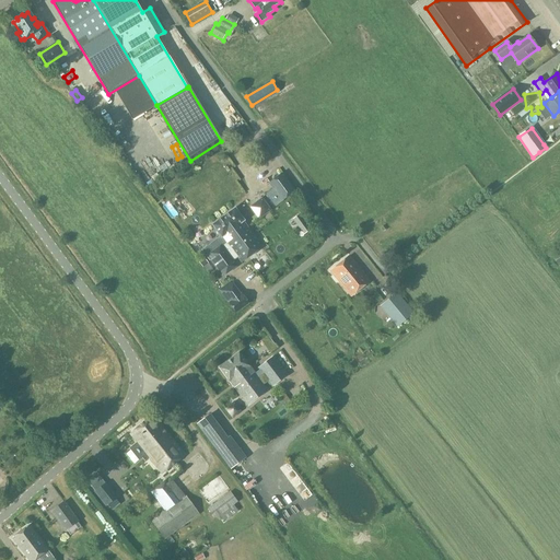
[(293,194),(281,176),(280,175),(269,184),(282,201),(293,194)]
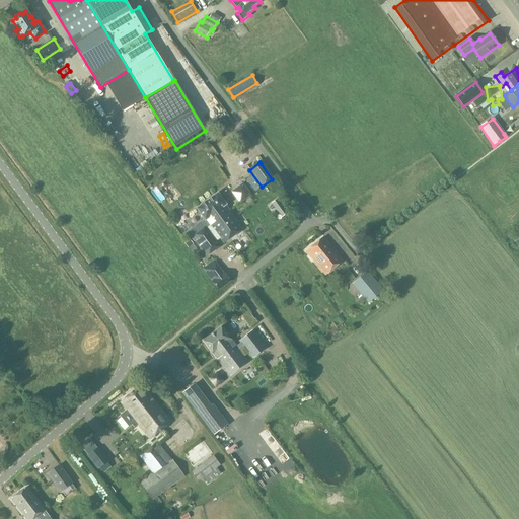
[(238,200),(248,195),(241,180),(231,186),(238,200)]
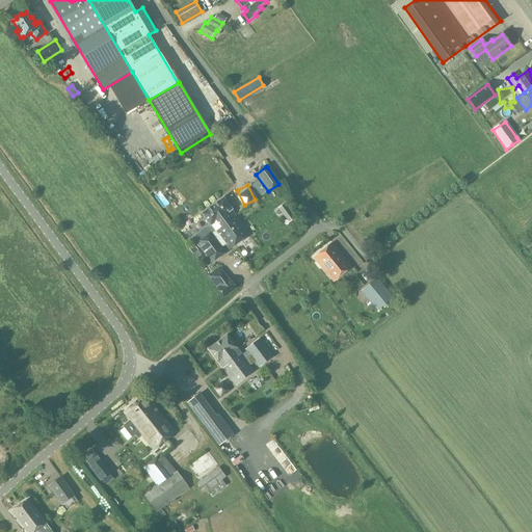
[(210,227),(212,225),(217,232),(213,235),(212,234),(211,234),(207,228),(195,236),(200,243),(198,244),(211,261),(214,260),(215,262),(225,253),(222,247),(225,244),(230,248),(248,235),(231,211),(233,210),(223,197),(202,214),(210,227)]
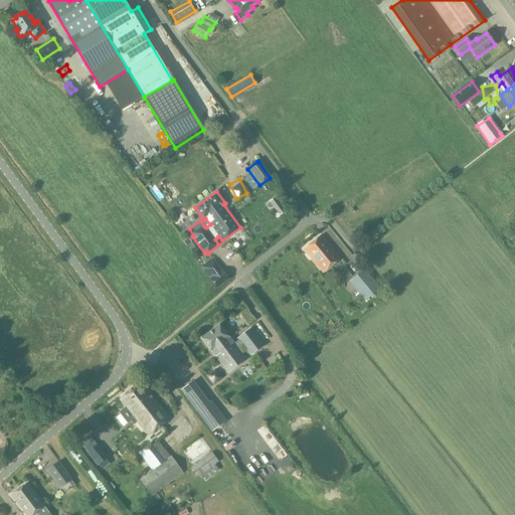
[(288,209),(278,196),(271,201),(280,214),(288,209)]
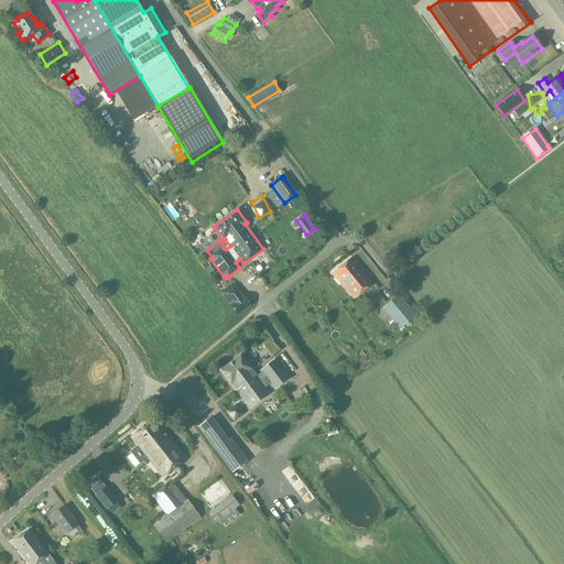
[(354,299),(372,283),(351,258),(333,273),(354,299)]
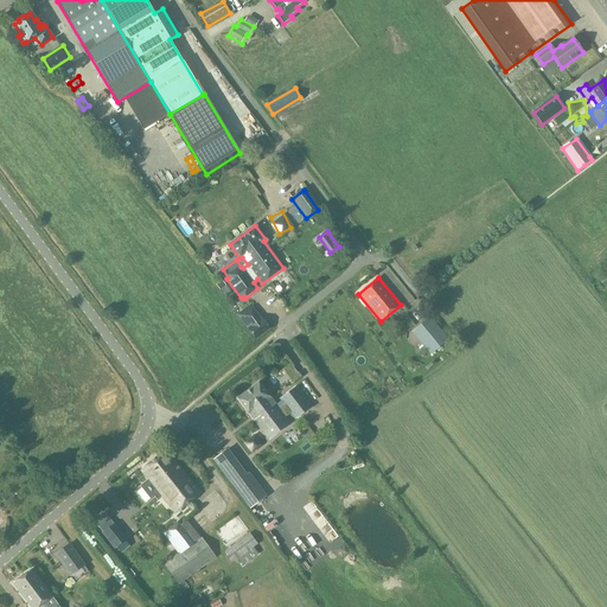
[(448,340),(430,317),(411,332),(430,355),(448,340)]
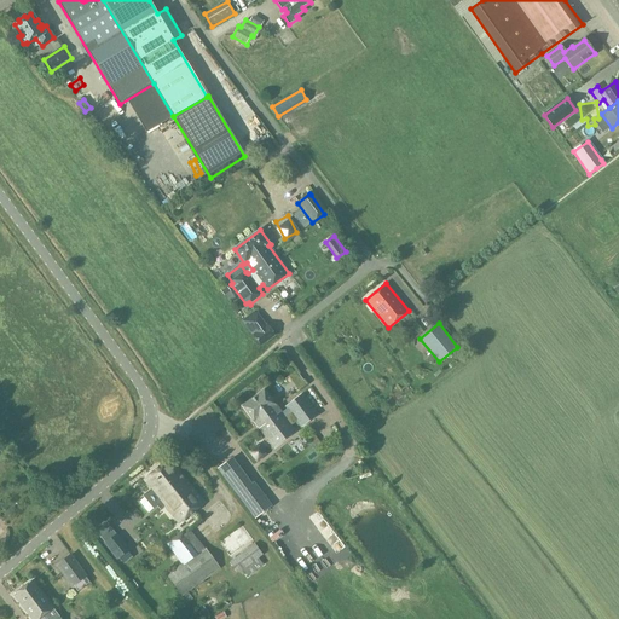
[(275,335),(267,325),(253,336),(260,346),(275,335)]
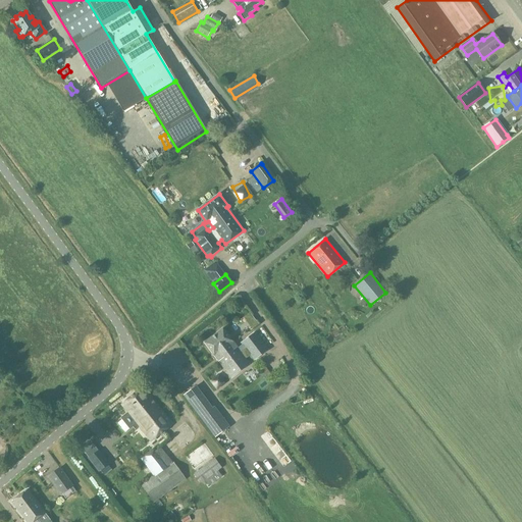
[(213,335),(204,343),(218,361),(224,369),(230,378),(240,371),(249,364),(246,359),(248,358),(250,356),(252,359),(254,361),(261,356),(268,351),(264,346),(259,340),(253,345),(246,350),(247,351),(242,355),(237,348),(232,342),(222,329),(213,335)]
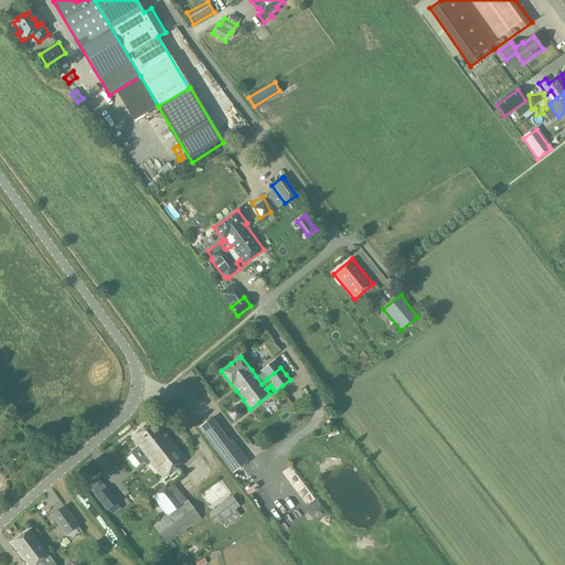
[(277,361),(262,372),(266,377),(266,379),(274,373),(280,368),(277,361)]
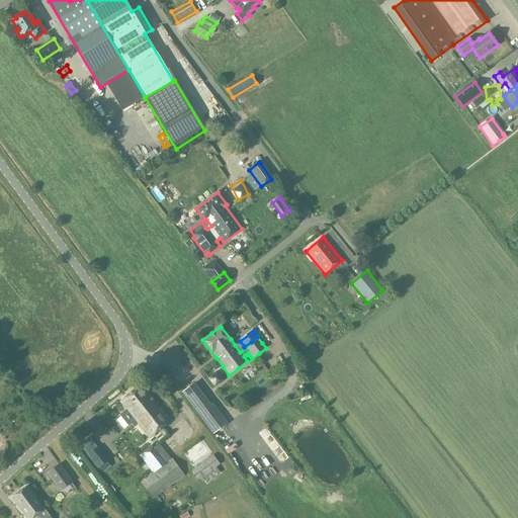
[(194,382),(181,393),(198,415),(211,405),(194,382)]
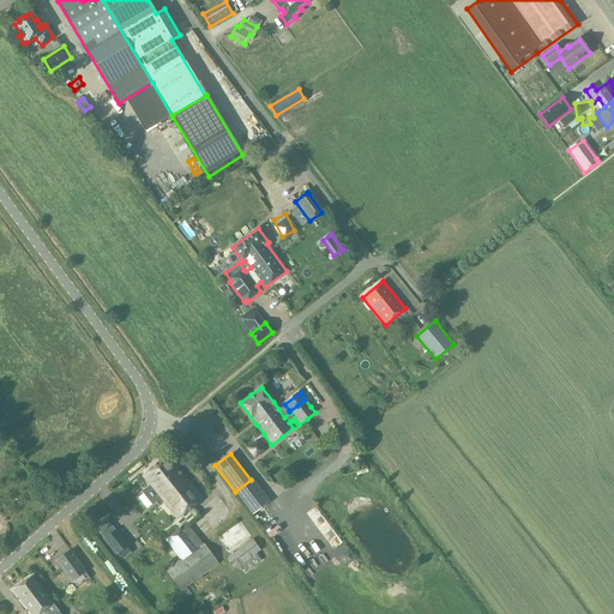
[(168,456),(143,476),(178,519),(203,499),(168,456)]
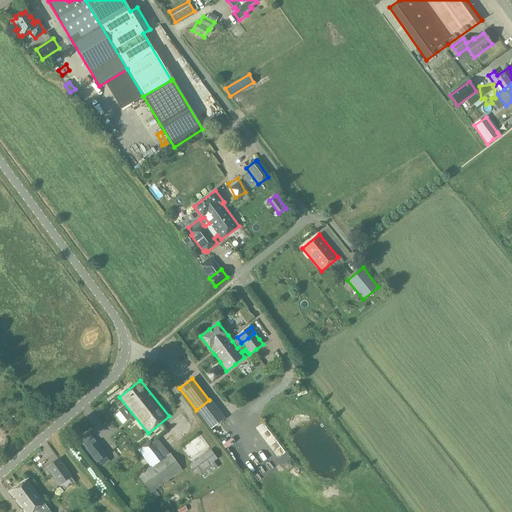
[(209,400),(196,410),(211,429),(226,418),(210,398),(209,400)]
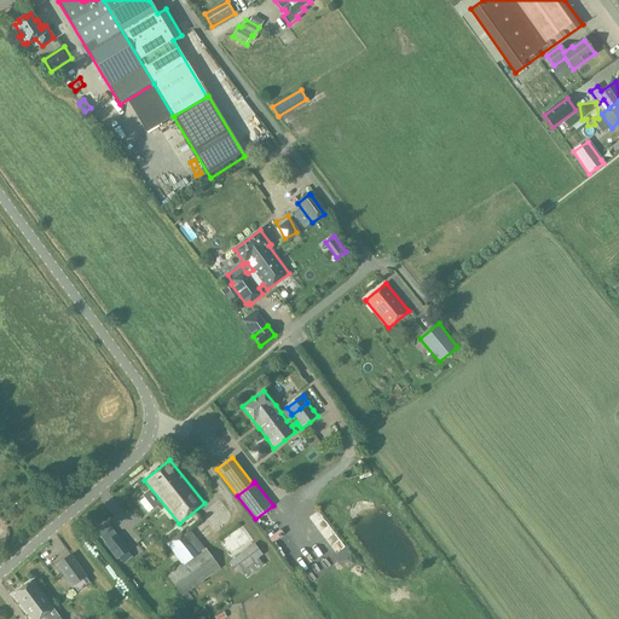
[(117,561),(129,550),(114,533),(110,530),(102,537),(106,543),(105,543),(104,544),(117,561)]
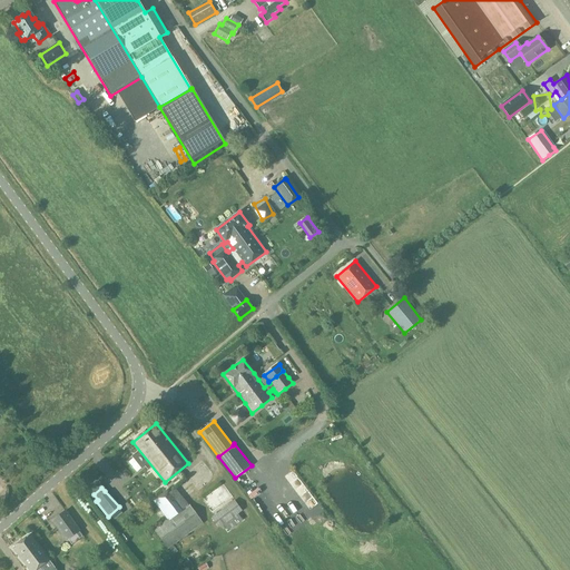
[(189,504),(188,505),(175,489),(170,492),(168,490),(153,501),(155,504),(147,510),(155,520),(164,513),(168,520),(154,531),(167,550),(168,549),(174,556),(178,552),(174,546),(203,524),(189,504)]
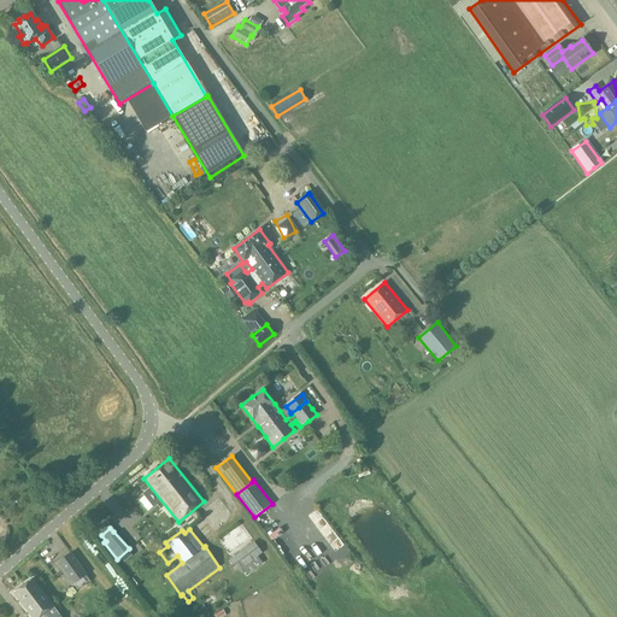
[(303,530),(298,533),(305,545),(310,542),(303,530)]
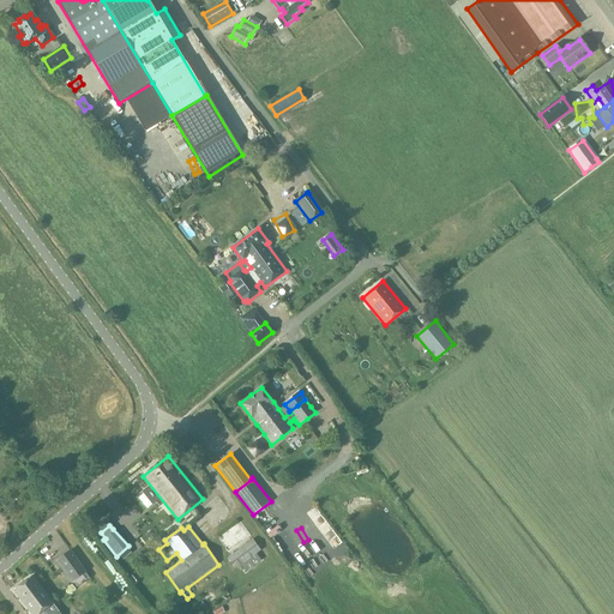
[(252,540),(228,558),(236,569),(260,551),(252,540)]
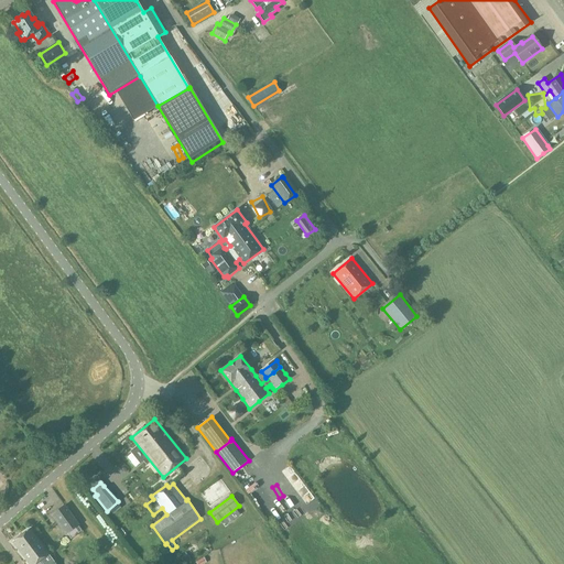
[(66,534),(78,525),(64,506),(52,514),(66,534)]
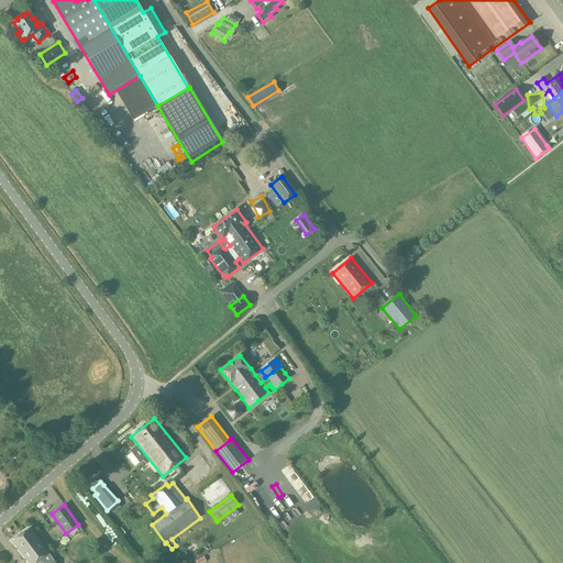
[(35,553),(43,562),(54,562),(48,553),(30,528),(22,533),(29,542),(28,544),(33,553),(35,553)]
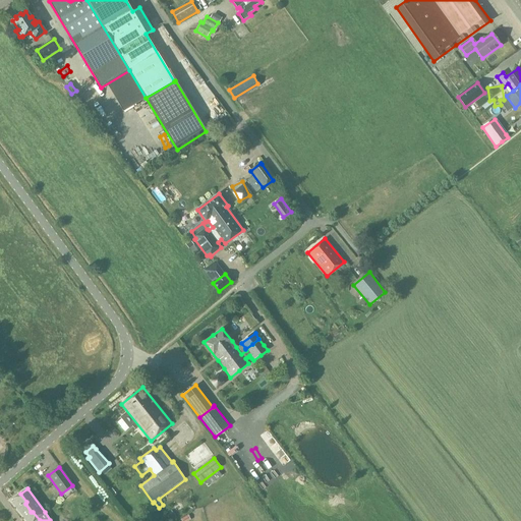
[(26,502),(20,494),(11,501),(25,520),(33,520),(37,518),(39,520),(40,520),(33,512),(31,512),(25,504),(26,502)]
